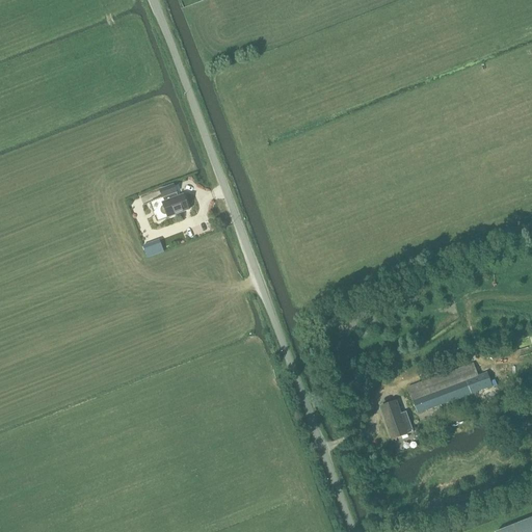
[(162,208),(161,210),(161,212),(162,214),(164,215),(167,215),(168,218),(189,210),(183,195),(177,198),(176,193),(177,193),(175,189),(174,186),(160,190),(161,194),(164,203),(162,204),(164,207),(162,208)]
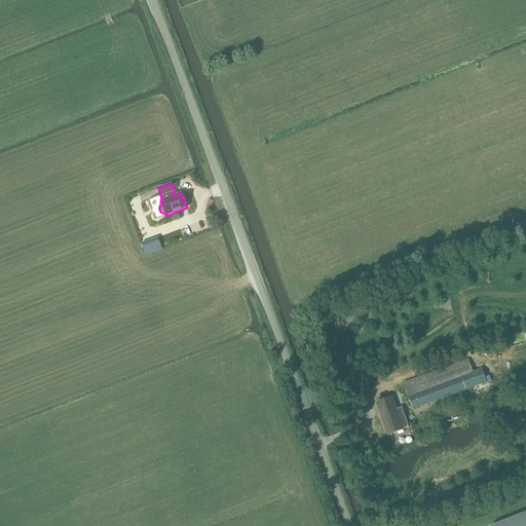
[(152,240),(142,243),(146,256),(156,252),(152,240)]
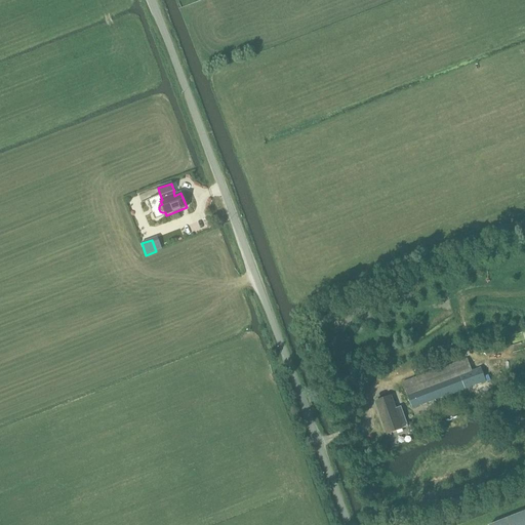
[(468,359),(403,382),(412,409),(466,389),(485,381),(481,368),(472,371),(468,359)]
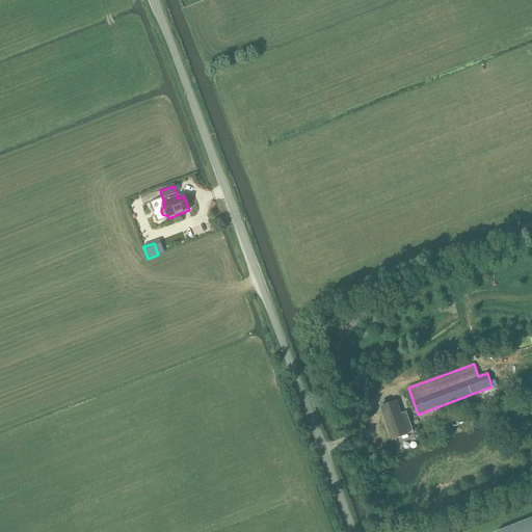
[(397,401),(379,407),(392,441),(414,432),(406,413),(401,414),(397,401)]
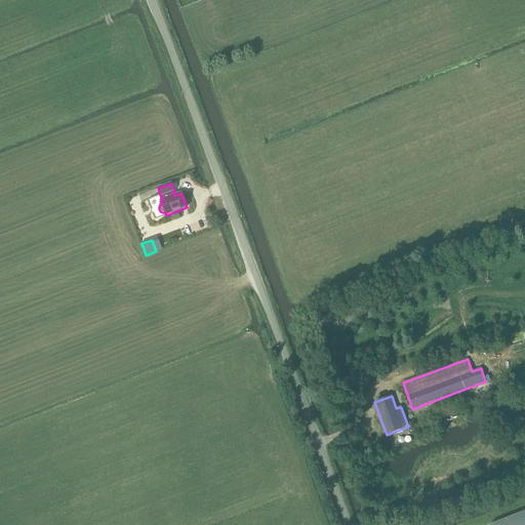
[(524,524),(524,512),(491,524),(524,524)]
